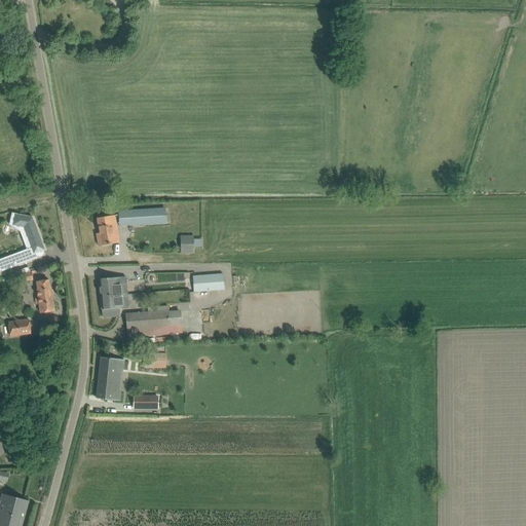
[(140,211),(129,212),(130,225),(164,223),(163,210),(160,210),(140,211)]
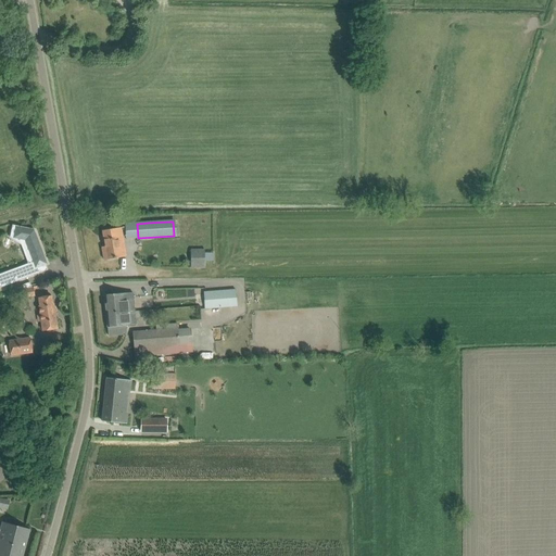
[(45,265),(48,264),(40,244),(38,245),(37,242),(39,241),(35,229),(16,226),(16,227),(14,238),(21,239),(21,240),(25,241),(33,263),(0,275),(0,288),(33,276),(32,276),(33,275),(34,276),(47,270),(46,266),(45,265)]
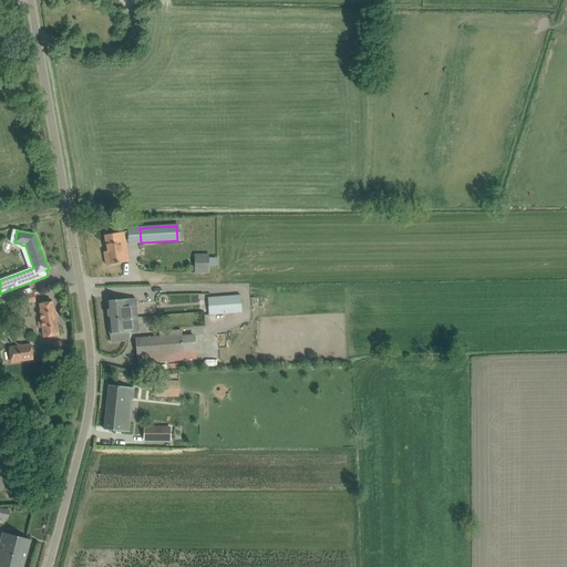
[(124,232),(115,234),(104,236),(107,251),(104,253),(106,266),(130,261),(124,232)]
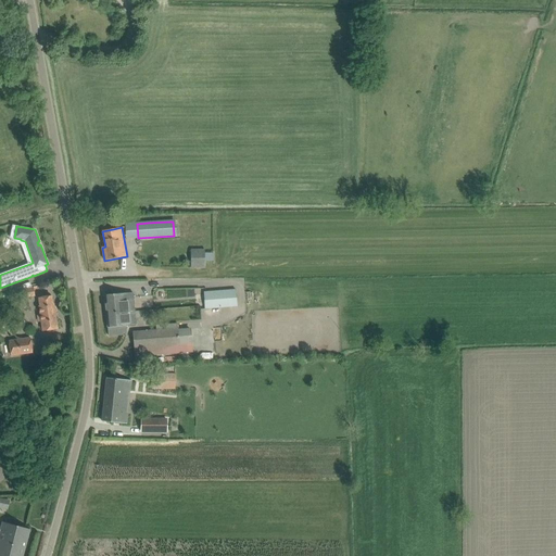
[(204,249),(190,249),(190,267),(204,267),(204,249)]
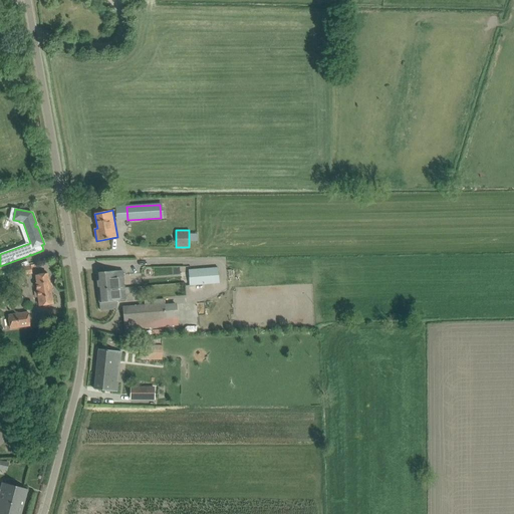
[(30,264),(30,266),(20,268),(21,275),(31,274),(30,268),(35,267),(34,264),(30,264)]
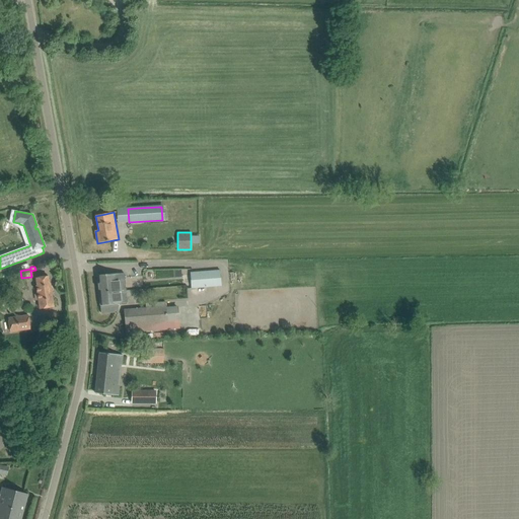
[(206,272),(192,273),(193,288),(207,287),(220,286),(219,270),(206,272)]
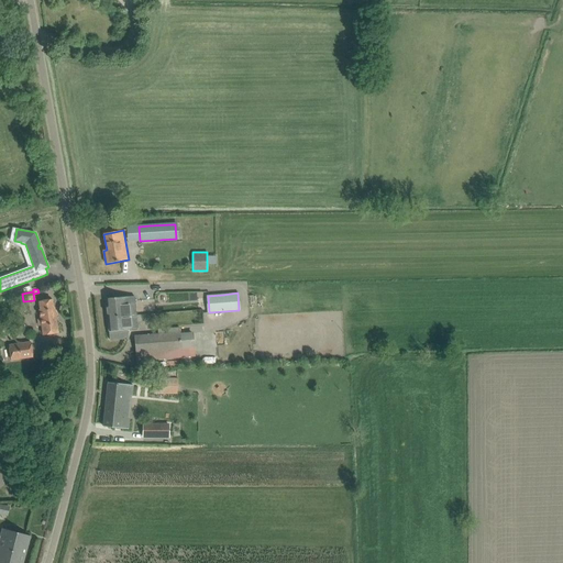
[(109,332),(138,329),(134,296),(106,299),(109,332)]
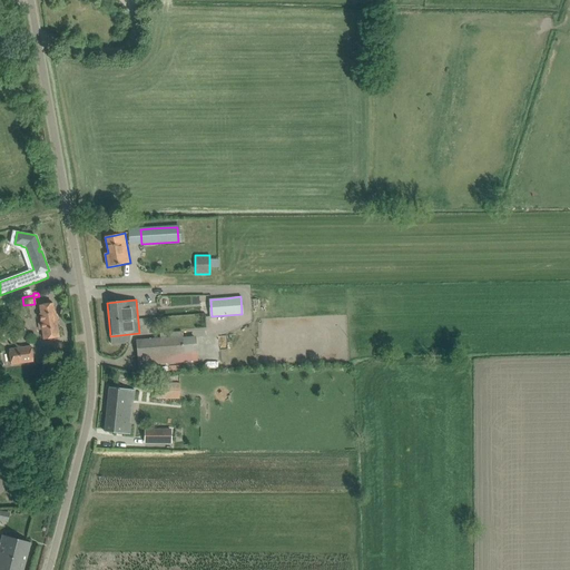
[(40,314),(41,323),(38,324),(39,331),(42,330),(43,340),(59,337),(56,312),(53,312),(52,304),(40,306),(41,314),(40,314)]
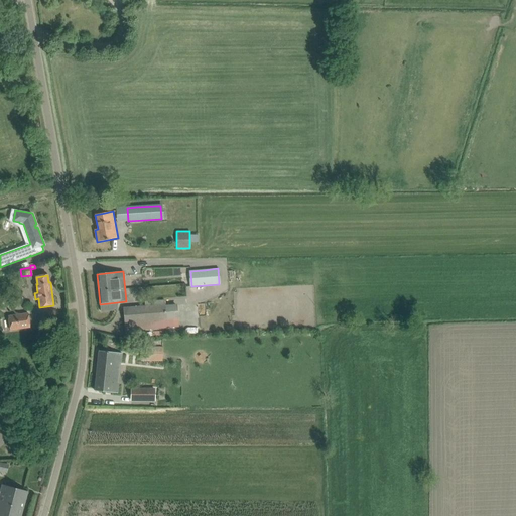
[(177,304),(165,305),(164,300),(145,302),(145,307),(123,309),(126,339),(136,338),(135,330),(178,327),(178,319),(177,304)]
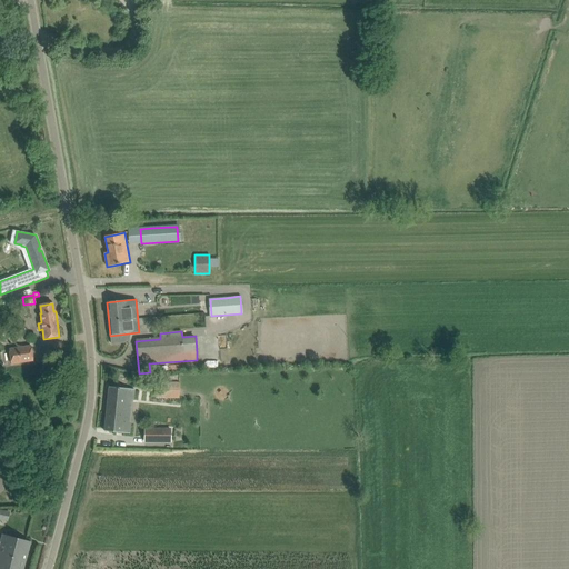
[(31,346),(9,349),(11,363),(33,360),(31,346)]
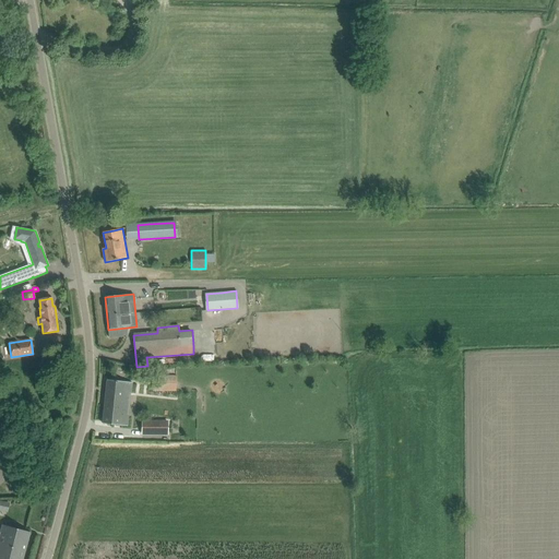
[(176,392),(176,376),(153,376),(153,392),(176,392)]
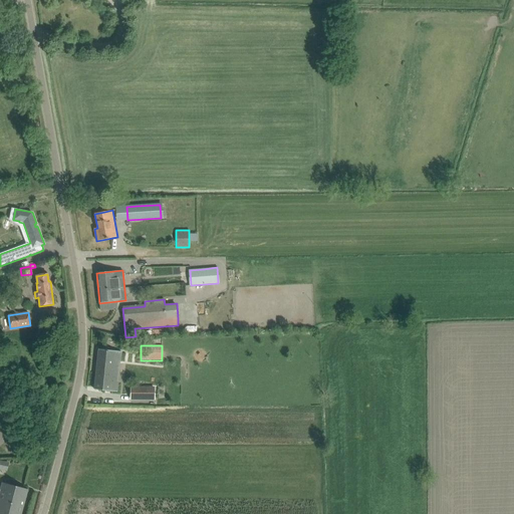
[(94,390),(104,391),(117,392),(117,382),(111,382),(113,360),(120,361),(121,351),(98,349),(94,390)]
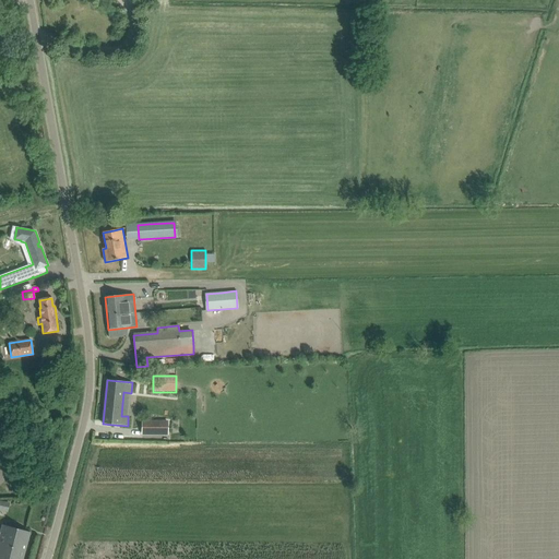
[(142,421),(142,433),(167,433),(167,421),(142,421)]
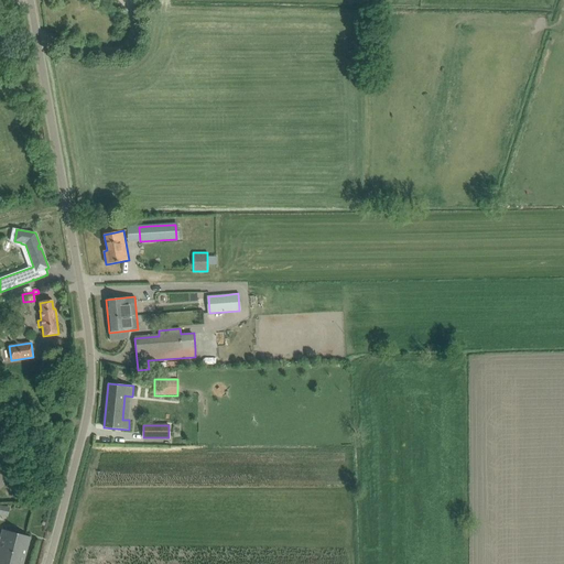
[(0,563),(22,563),(30,537),(20,534),(2,530),(0,538),(0,563)]
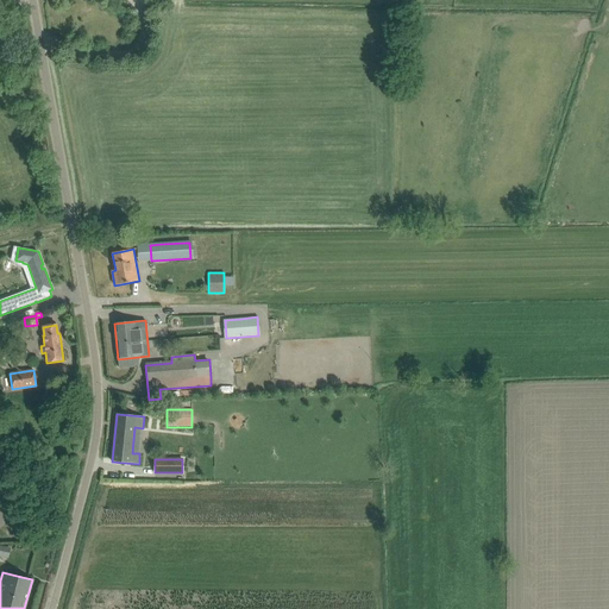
All buildings are outlined.
